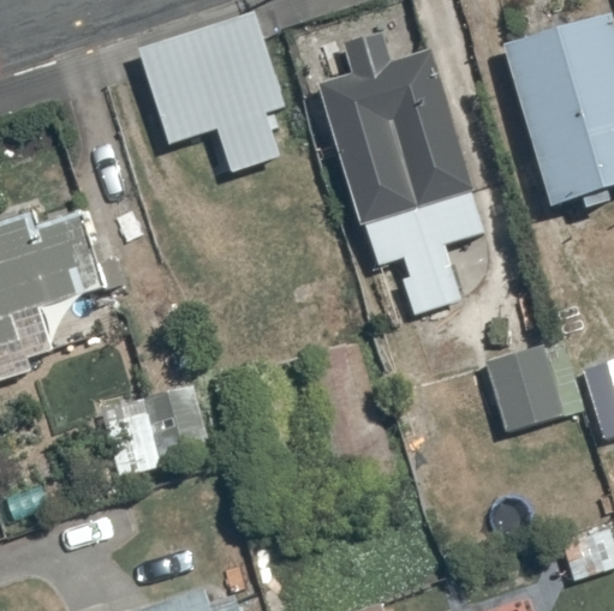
[(502,43),(550,207),(582,196),(586,209),(610,201),(607,189),(613,186),(613,18),(612,11),(502,43)]
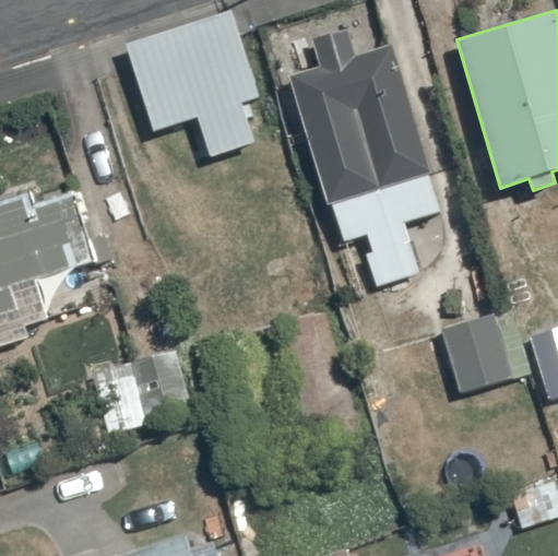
[(272,108),(242,21),(134,56),(164,142),(208,128),(221,167),(263,153),(251,115),(272,108)]
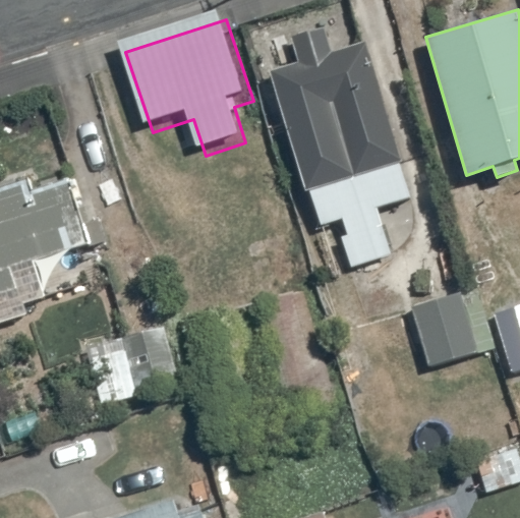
[(297,61),(270,69),(305,190),(308,189),(321,225),(341,218),(347,233),(340,236),(351,266),(392,253),(376,207),(412,195),(363,41),(331,52),(323,26),(291,37),(297,61)]
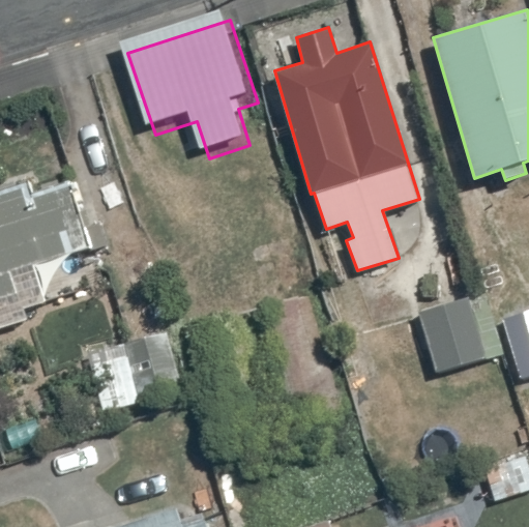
[(0,299),(19,294),(11,270),(89,245),(91,249),(105,243),(97,222),(85,226),(69,178),(32,191),(29,178),(0,187),(0,299)]
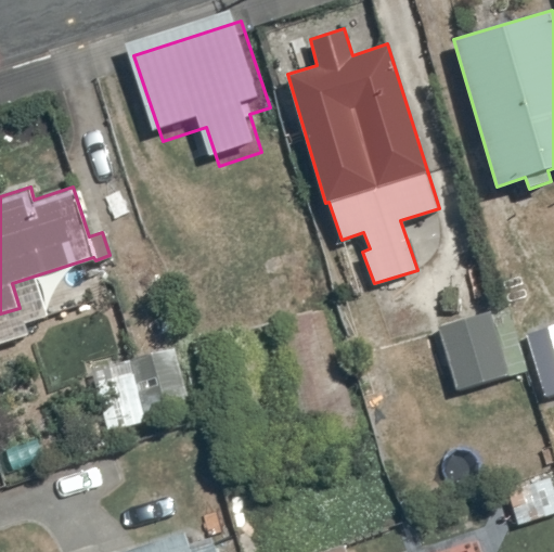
[(511,374),(490,311),(437,326),(458,389),(511,374)]
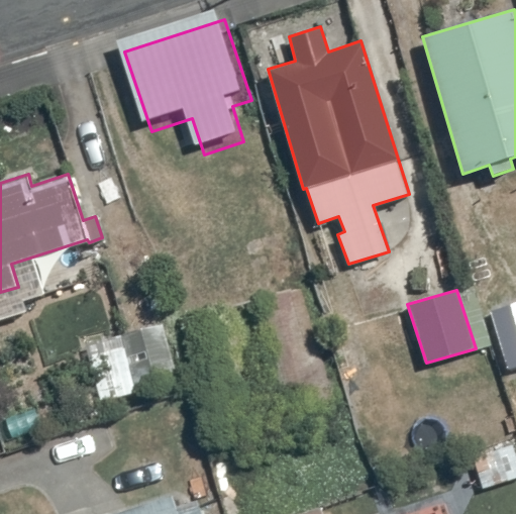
[(161,384),(147,338),(88,354),(101,401),(161,384)]
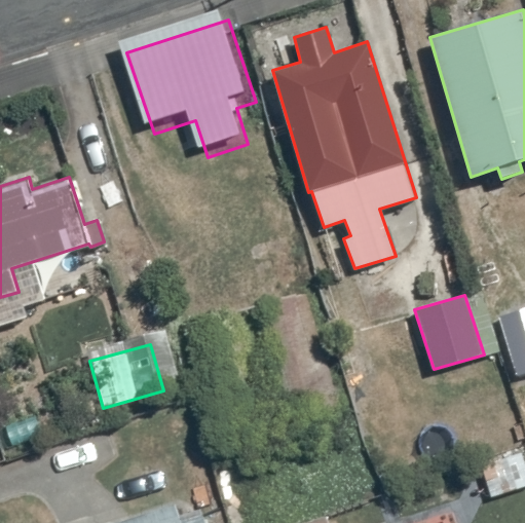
[(175,502),(111,522),(204,522),(199,508),(179,515),(175,502)]
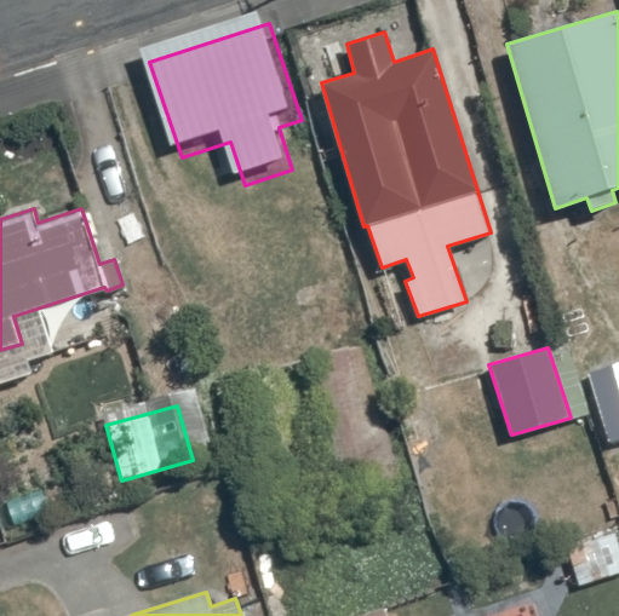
[(475,615),(475,614),(466,615),(387,615),(384,605),(349,615),(475,615)]
